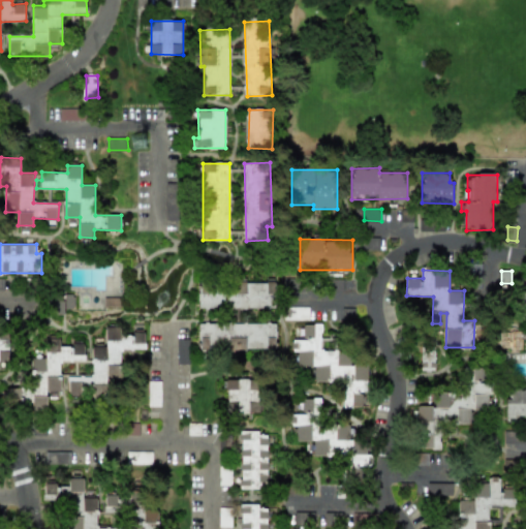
[(276,309),(276,283),(200,282),(199,308),(276,309)]
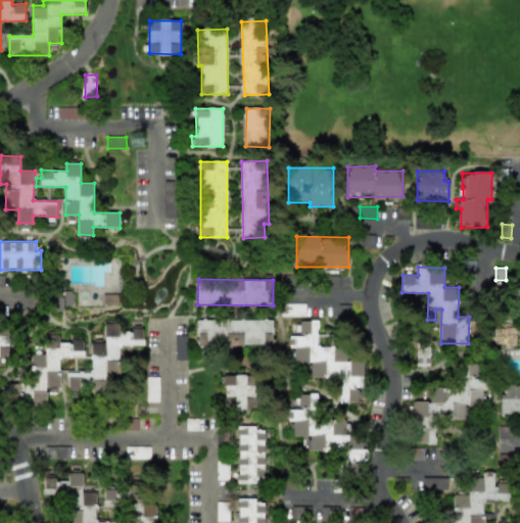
[(306,303),(283,304),(284,317),(306,317),(306,303)]
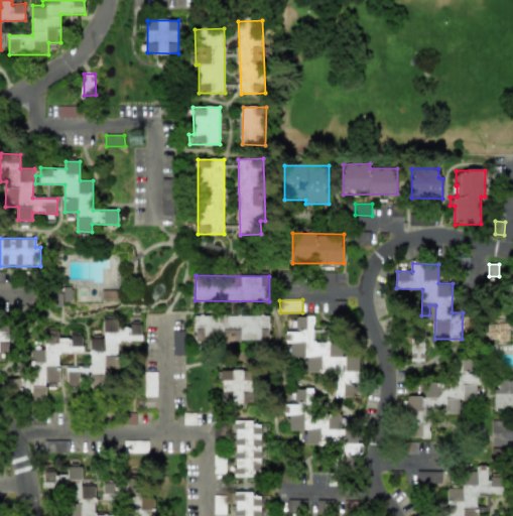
[(270,343),(270,316),(196,314),(196,341),(270,343)]
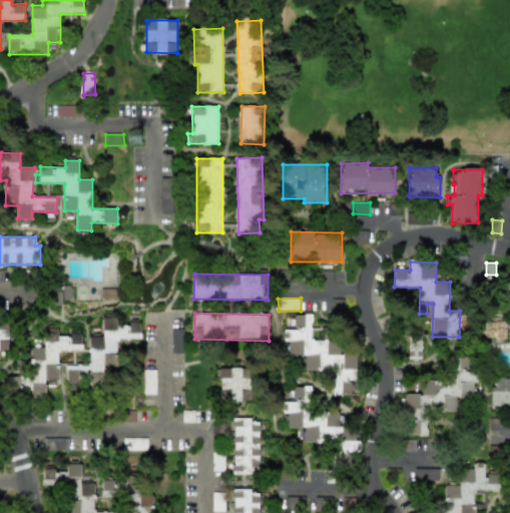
[(141,339),(141,314),(132,314),(132,324),(118,324),(117,317),(103,317),(103,336),(90,336),(90,365),(67,365),(67,382),(90,382),(90,387),(105,387),(104,353),(118,353),(118,339),(141,339)]
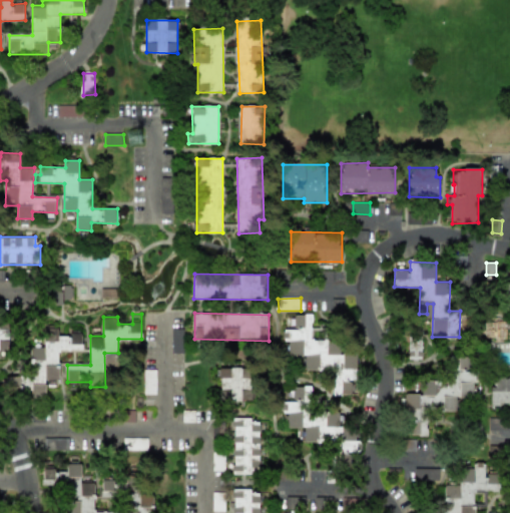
[(332,370),(335,378),(335,395),(352,395),(352,381),(358,379),(358,350),(353,352),(350,352),(341,355),(341,343),(338,335),(334,337),(331,337),(324,340),(313,340),(313,315),(295,315),(295,330),(284,330),(284,334),(288,343),(288,357),(306,357),(306,370),(332,370)]
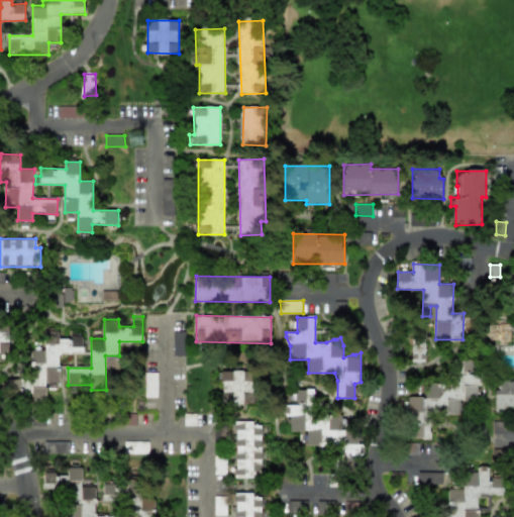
[(0,353),(10,353),(10,326),(0,326),(0,322),(0,321),(0,353)]
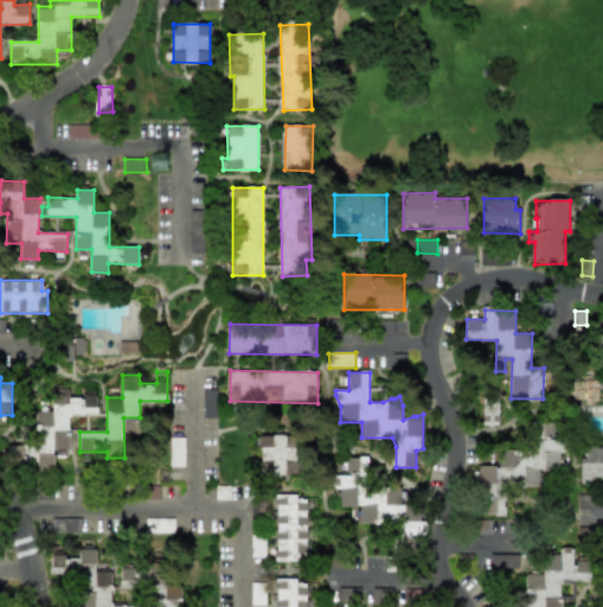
[(98,396),(70,396),(70,388),(53,389),(53,410),(36,411),(37,441),(26,441),(26,465),(39,464),(39,470),(55,470),(55,448),(71,448),(70,415),(98,414),(98,396)]
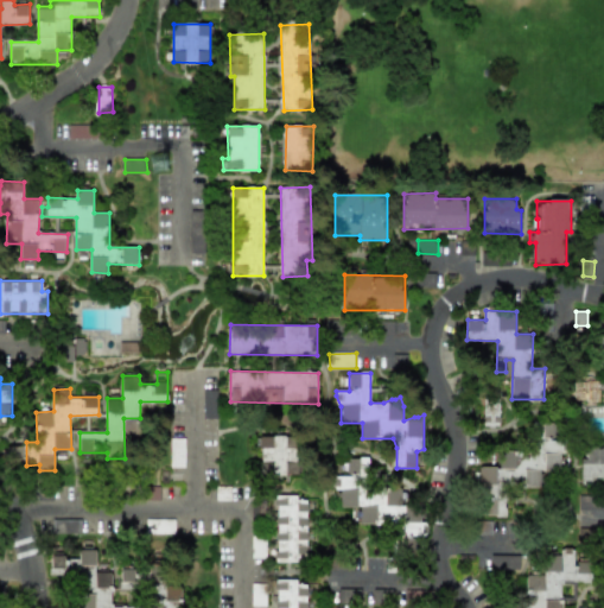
[(501,398),(484,399),(485,426),(502,425),(501,398)]
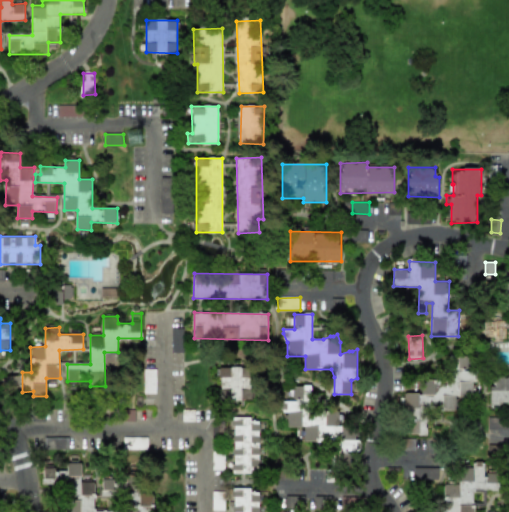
[(404,434),(427,435),(427,410),(456,410),(457,396),(473,397),(474,381),(477,381),(478,370),(468,370),(468,357),(452,357),(451,379),(422,378),(422,393),(405,393),(404,434)]
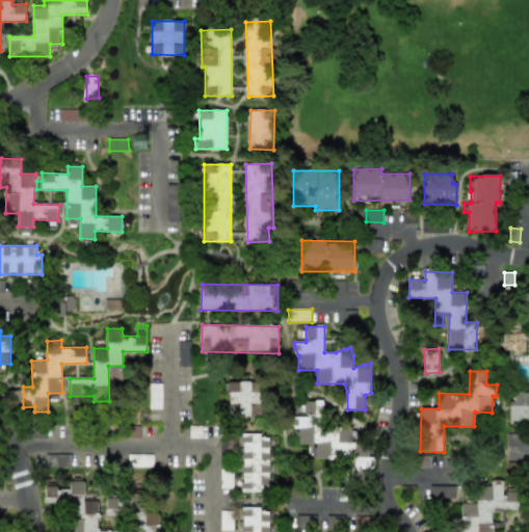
[(231,417),(263,416),(261,381),(229,382),(231,417)]
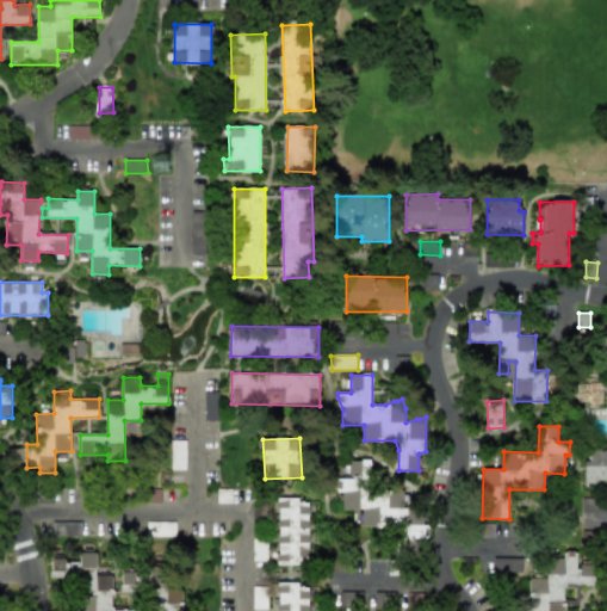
[(606,451),(588,451),(588,458),(586,458),(586,482),(606,482),(606,451)]
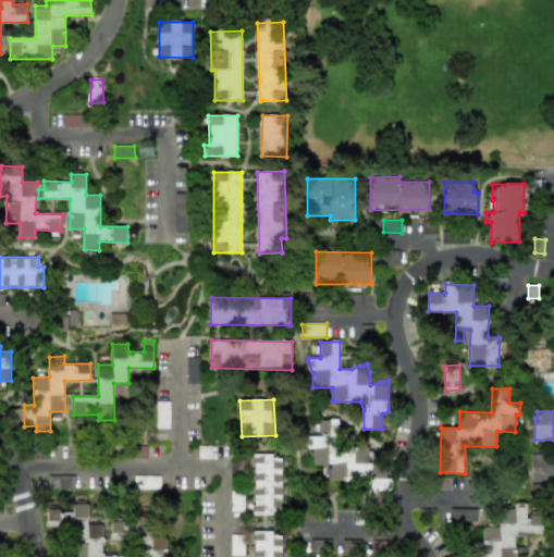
[(339,446),(339,420),(320,420),(320,436),(308,436),(308,447),(314,447),(314,465),(332,465),(332,481),(369,481),(368,499),(380,499),(380,491),(393,491),(393,480),(388,480),(388,462),(372,462),(372,447),(339,446)]
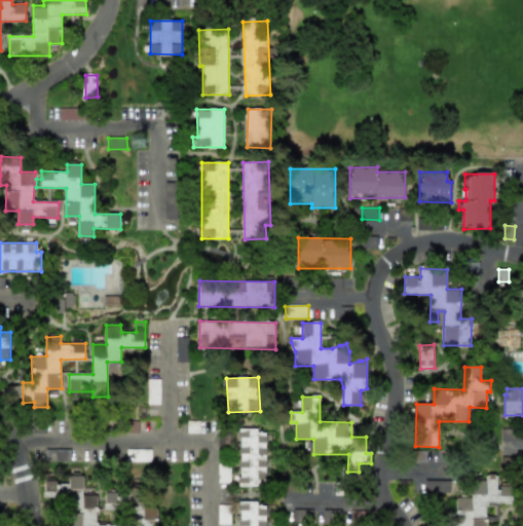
[(238,485),(267,486),(268,429),(239,429),(238,485)]
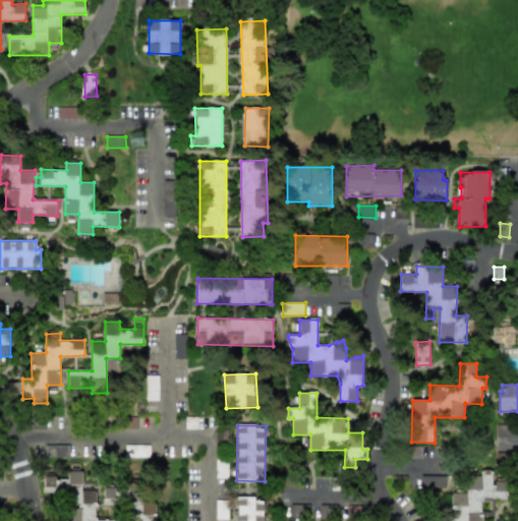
[(152,457),(152,444),(127,445),(127,458),(152,457)]
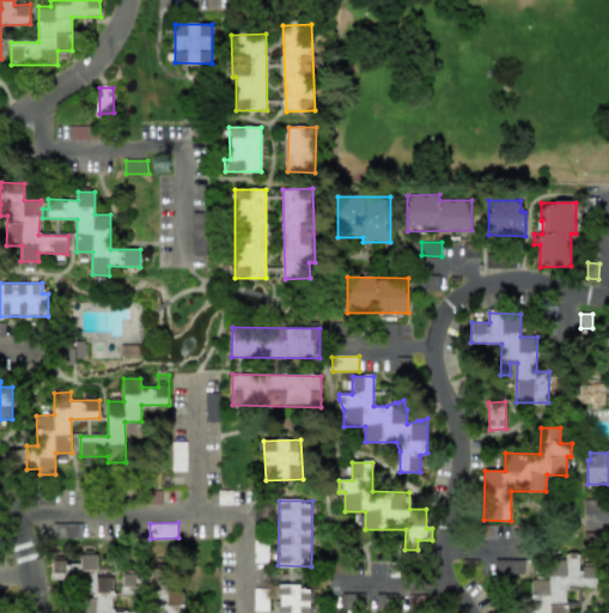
[(84,525),(56,523),(56,538),(84,538),(84,525)]
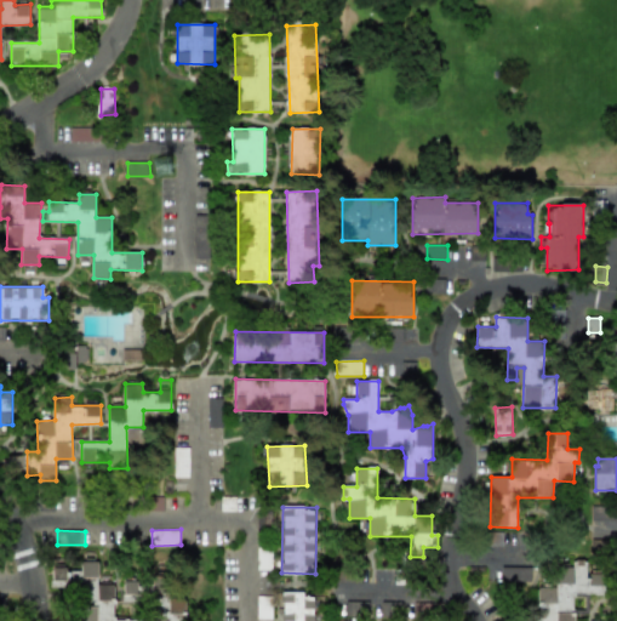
[(504,533),(491,531),(490,545),(503,545),(504,533)]
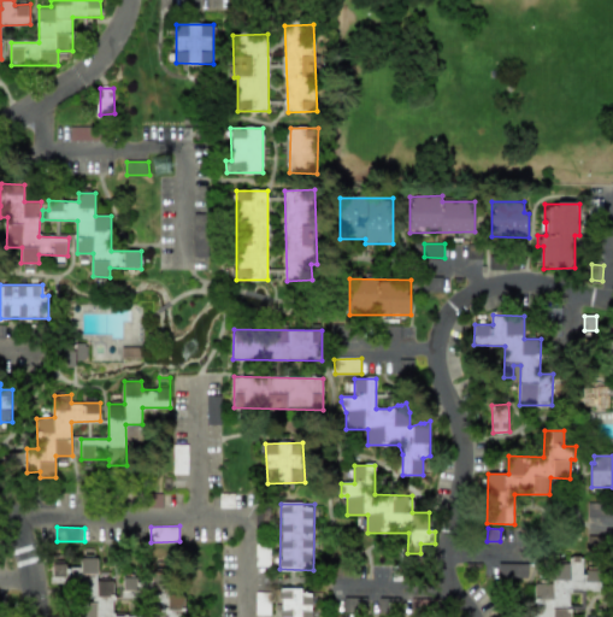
[(571,616),(571,592),(602,592),(602,570),(584,570),(583,557),(571,557),(571,563),(553,564),(554,582),(535,583),(536,609),(506,610),(506,616),(571,616)]
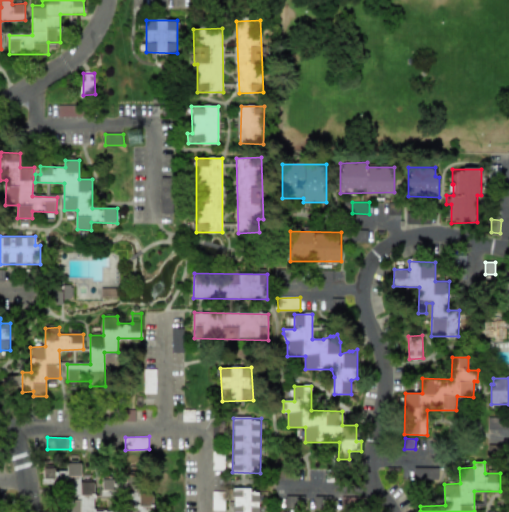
[(95,510),(96,482),(82,481),(82,463),(68,463),(68,471),(55,471),(55,468),(44,467),(44,485),(68,486),(67,511),(117,511),(95,510)]
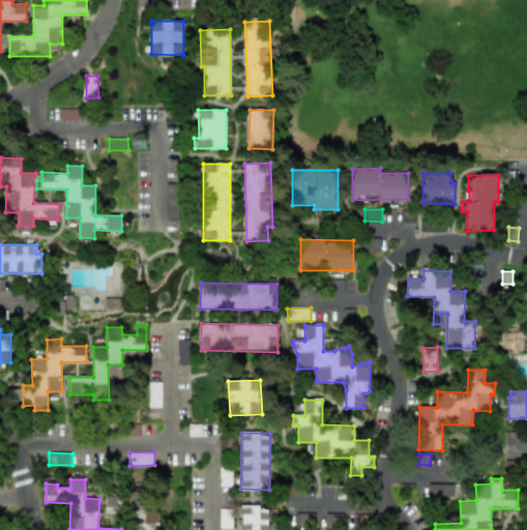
[(430,496),(455,497),(456,484),(431,483),(430,496)]
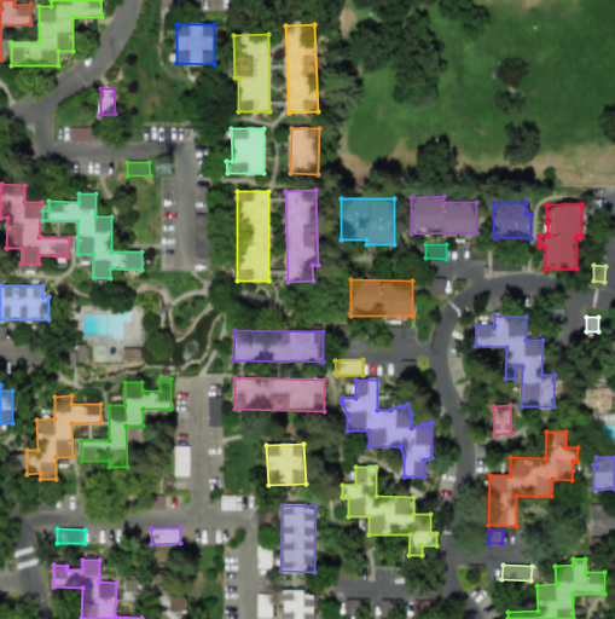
[(185,618),(186,594),(170,594),(170,574),(151,573),(151,588),(152,588),(151,618),(185,618)]
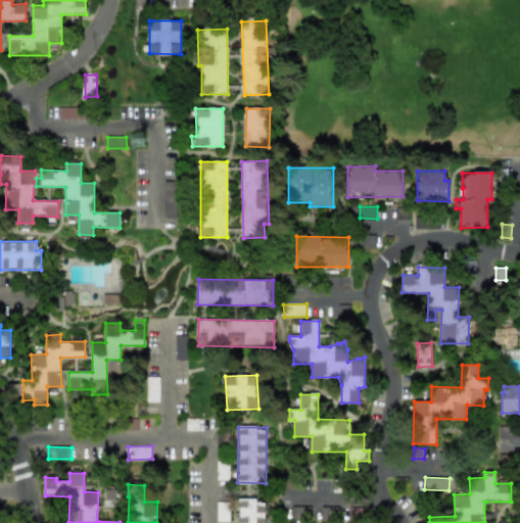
[(123,490),(105,489),(105,506),(123,506),(123,490)]
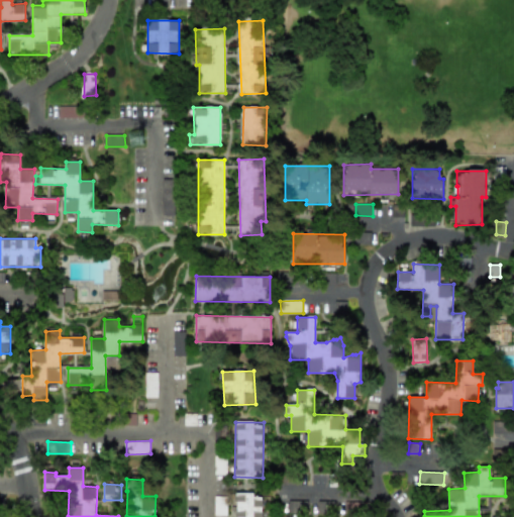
[(236,516),(263,516),(263,495),(237,494),(236,516)]
